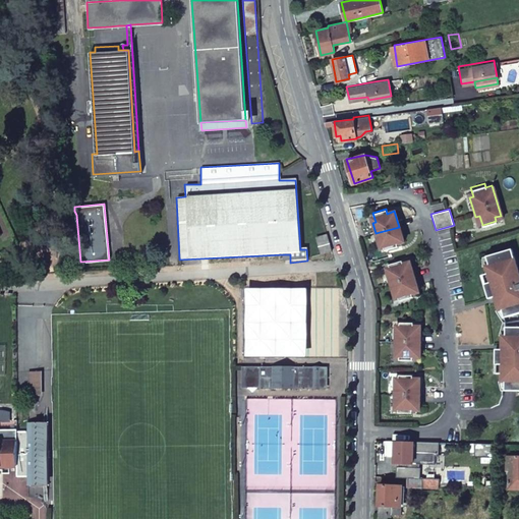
[(403,241),(399,227),(376,233),(379,244),(382,243),(385,251),(398,247),(396,243),(403,241)]
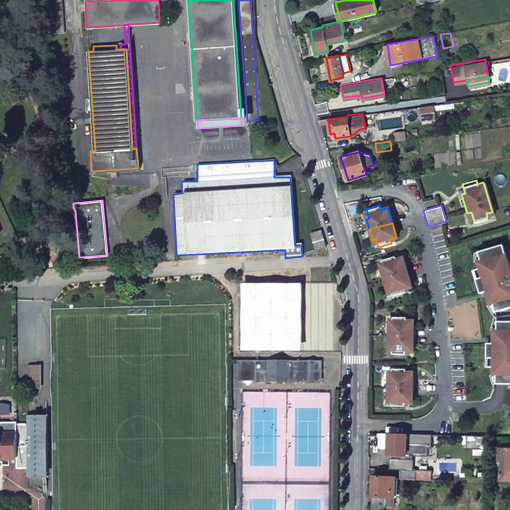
[(324,239),(321,229),(310,232),(313,242),(324,239)]
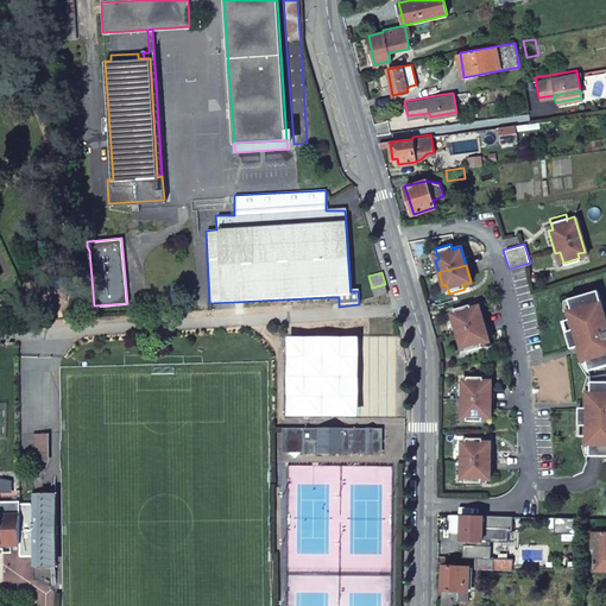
[(374,296),(387,292),(385,284),(372,288),(374,296)]
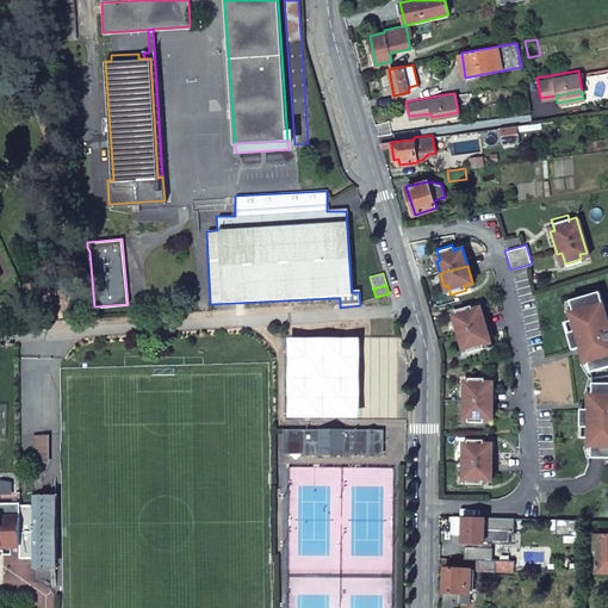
[(607,363),(607,318),(599,287),(568,297),(571,306),(566,308),(572,327),(566,329),(571,347),(577,345),(582,361),(587,360),(589,368),(607,363)]
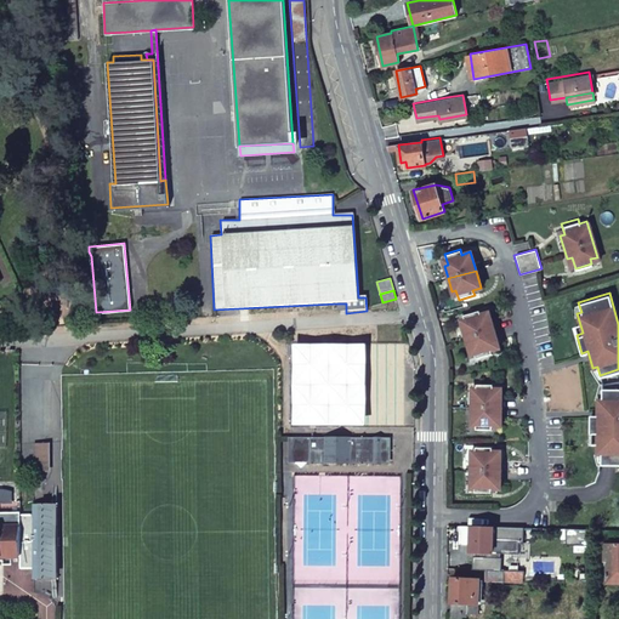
[(465,340),(493,331),(488,312),(480,314),(478,311),(463,314),(466,327),(461,327),(465,340)]
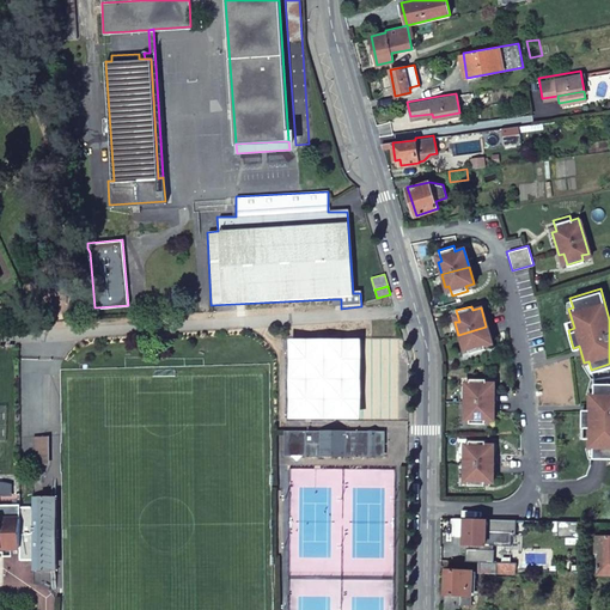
[(492,343),(486,327),(458,335),(462,346),(465,345),(469,354),(485,351),(483,346),(492,343)]
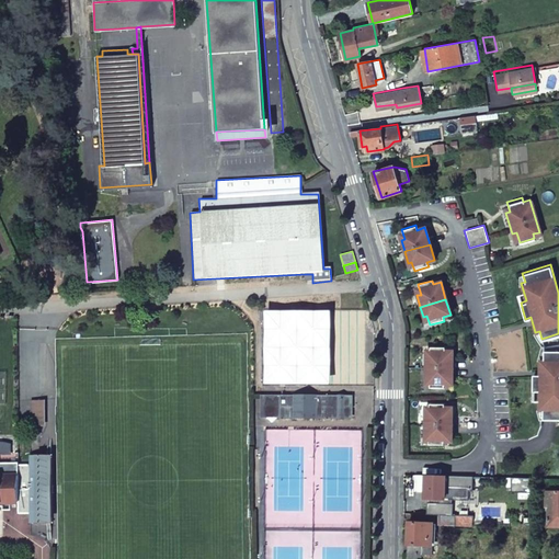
[(426,368),(453,368),(453,351),(445,351),(445,348),(430,348),(430,357),(426,357),(426,368)]
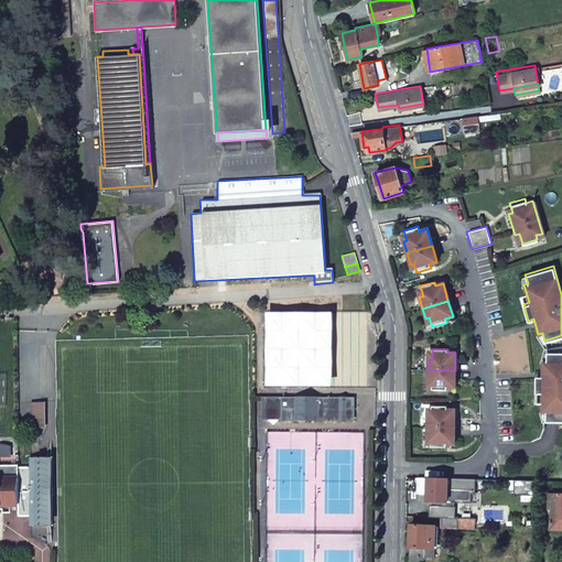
[(500,352),(490,353),(492,360),(501,359),(500,352)]
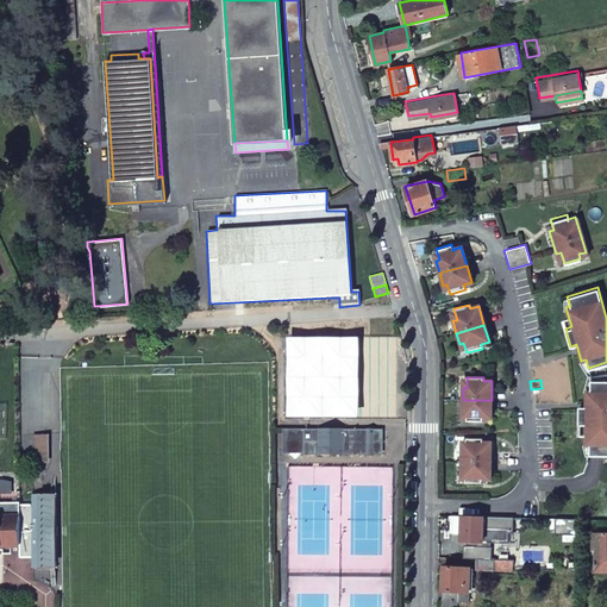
[(606,380),(592,380),(590,390),(587,390),(586,407),(579,407),(579,424),(586,425),(586,444),(592,444),(592,455),(606,455),(606,380)]
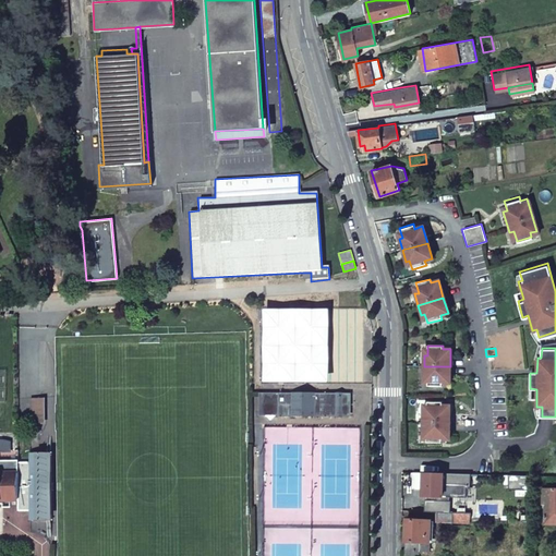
[(451,384),(450,366),(424,366),(424,378),(427,378),(427,387),(443,387),(443,384),(451,384)]
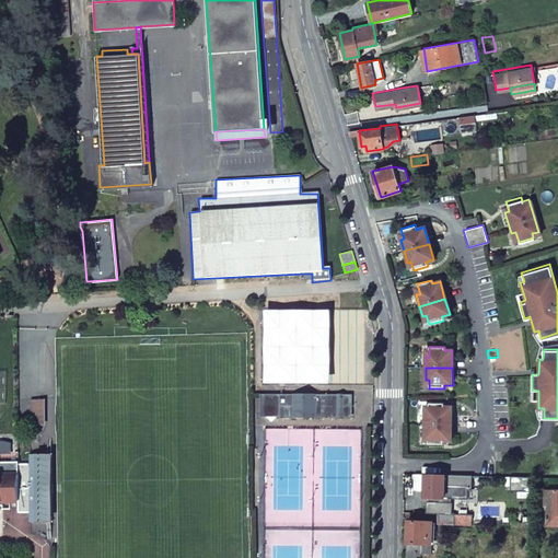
[(275,416),(276,393),(258,393),(257,406),(255,409),(266,421),(272,416),(275,416)]
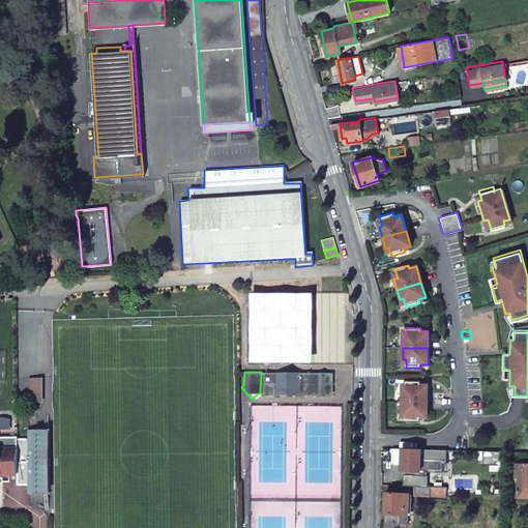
[(303,372),(268,372),(268,381),(265,381),(265,393),(303,393),(303,388),(315,388),(315,393),(331,393),(331,372),(315,372),(315,377),(303,377),(303,372)]
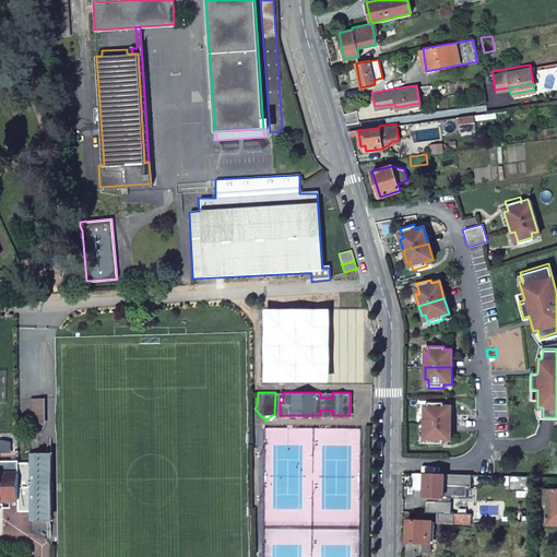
[(424,423),(449,423),(449,405),(442,405),(442,401),(427,401),(427,411),(424,412),(424,423)]
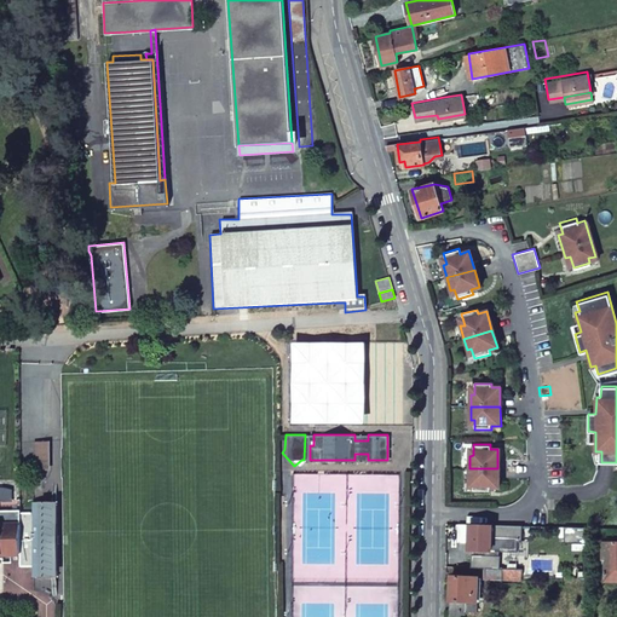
[(499,486),(497,468),(470,468),(470,480),(473,480),(473,491),(490,491),(490,486),(499,486)]
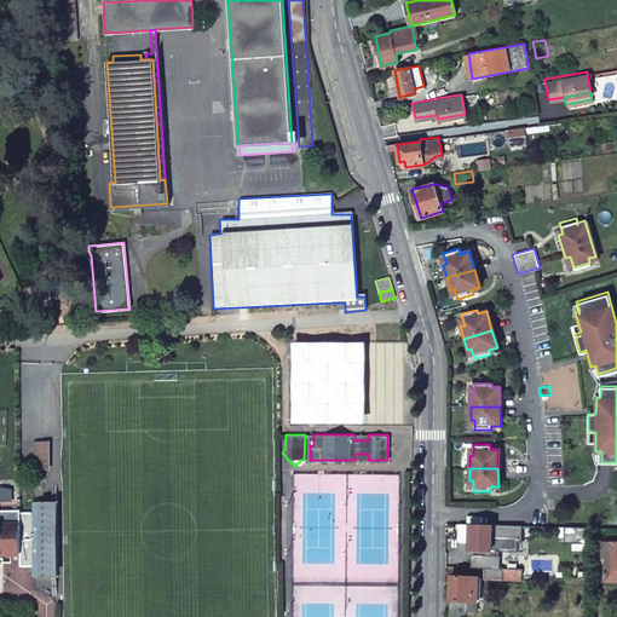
[(33,576),(58,576),(57,501),(33,501),(33,511),(19,511),(19,509),(0,509),(0,554),(19,554),(19,565),(33,565),(33,576)]
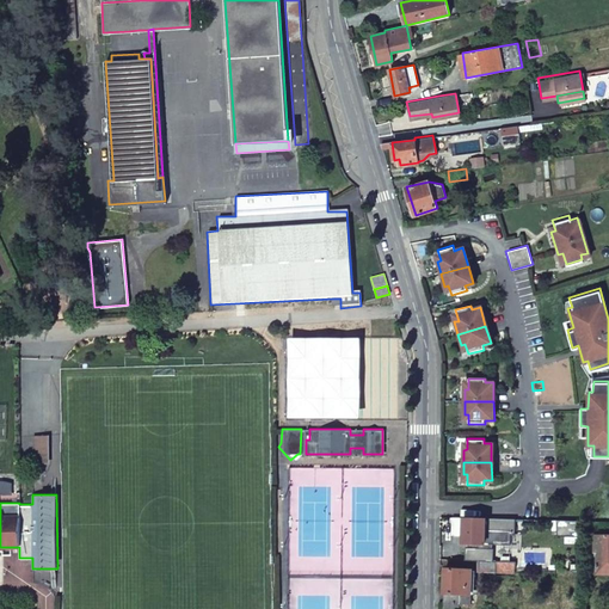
[(462,543),(484,543),(485,518),(462,517),(462,543)]
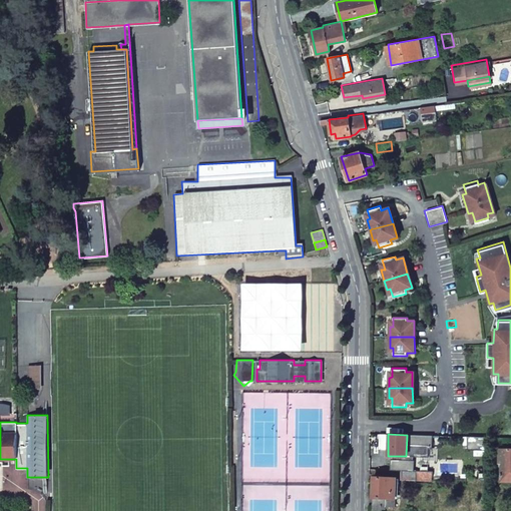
[(486,437),(467,436),(467,444),(486,445),(486,437)]
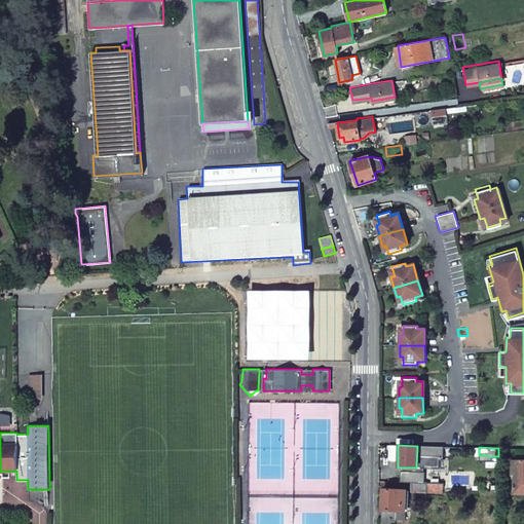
[(513,493),(523,492),(523,459),(510,459),(510,475),(513,475),(513,493)]
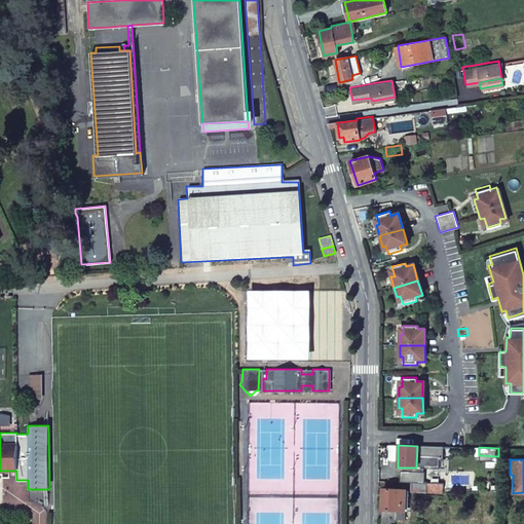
[(424,482),(416,482),(410,482),(409,491),(423,491),(424,482)]
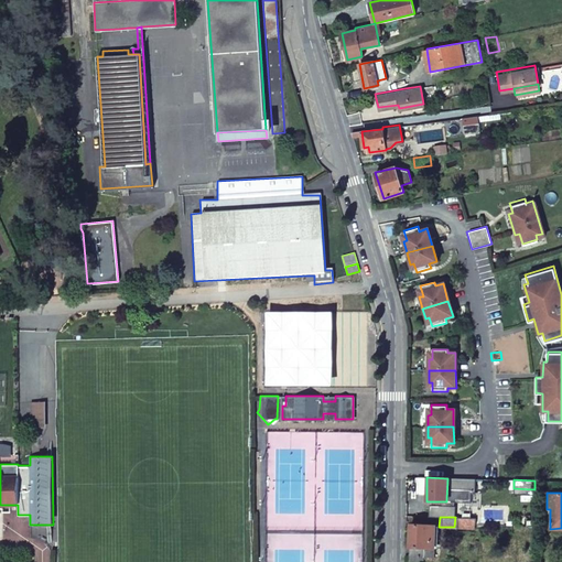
[(464,518),(455,517),(454,527),(474,528),(474,518),(473,518),(464,518)]
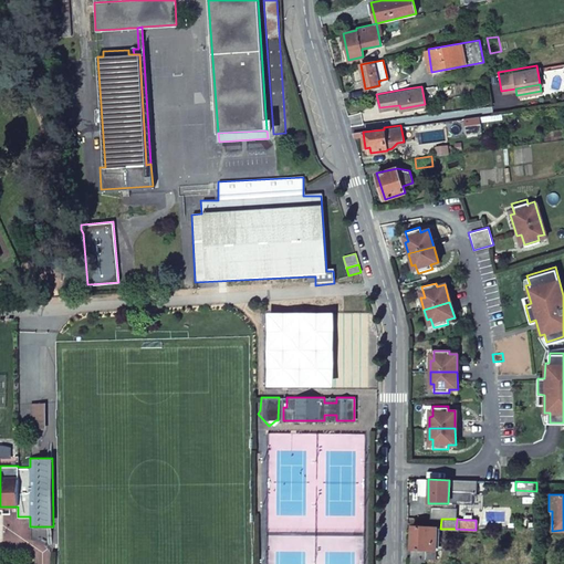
[(425,559),(436,559),(437,528),(437,526),(411,526),(410,563),(420,563),(421,561),(425,561),(425,559)]
